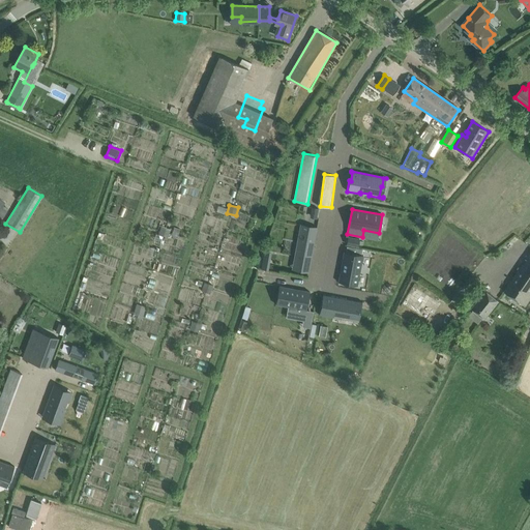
[(298,238),(303,239),(302,247),(298,246),(295,265),(310,268),(317,227),(300,224),(298,238)]
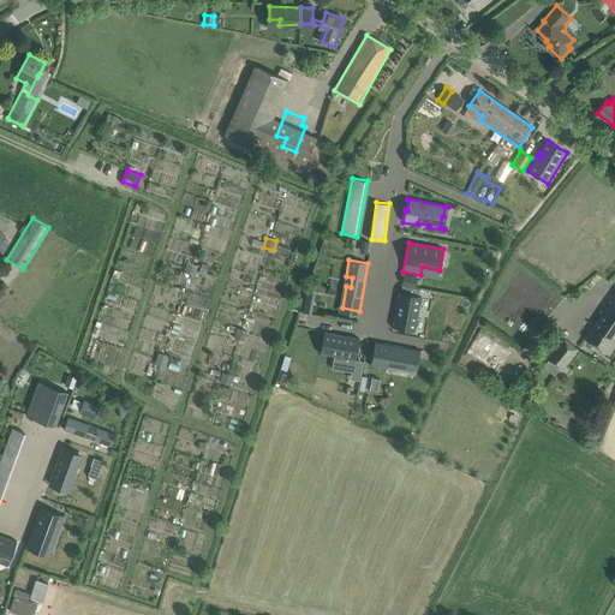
[(184,273),(195,276),(198,266),(187,262),(184,273)]
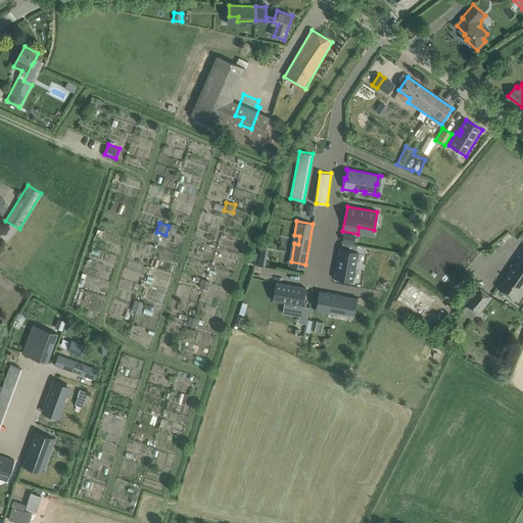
[(351,282),(357,251),(339,248),(334,279),(351,282)]
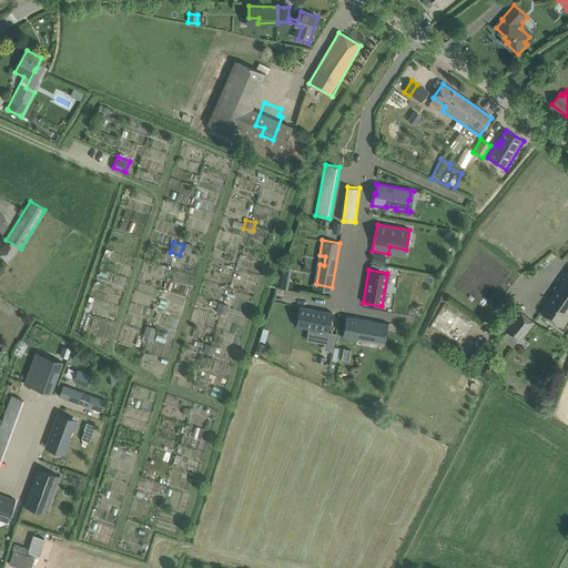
[(567,272),(540,312),(565,328),(566,326),(567,323),(567,272)]
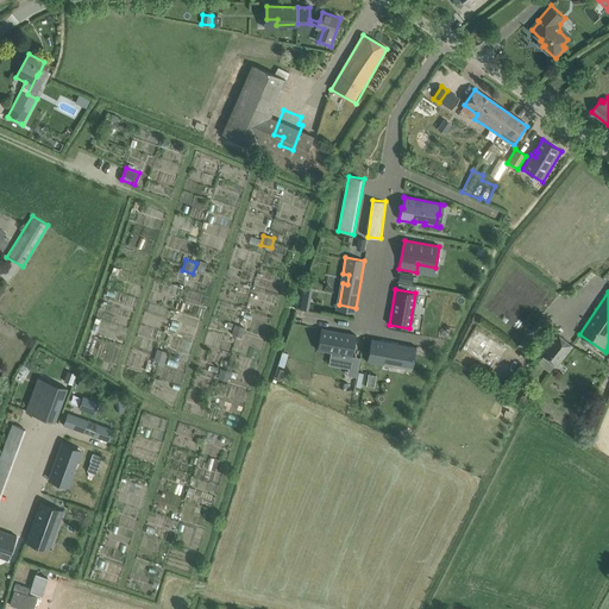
[(232,334),(242,338),(245,328),(234,324),(232,334)]
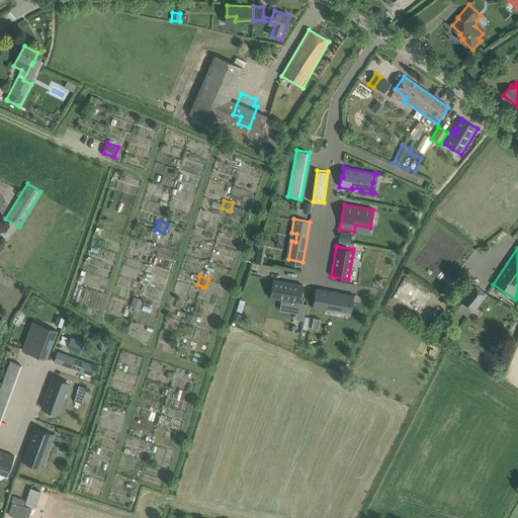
[(299,304),(303,285),(273,279),(269,297),(270,297),(271,295),(290,299),(290,301),(299,304)]
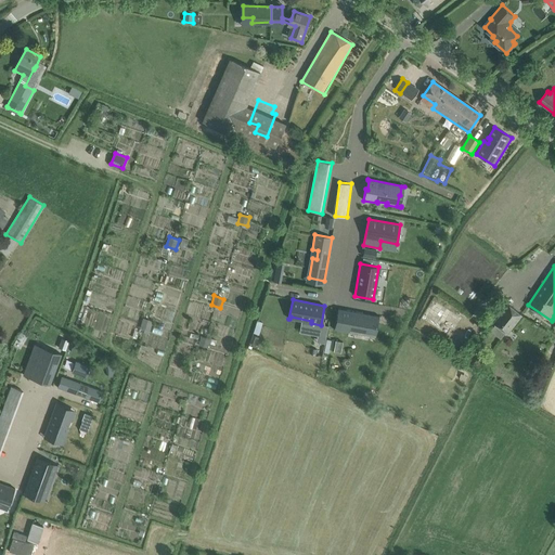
[(501,338),(505,333),(508,334),(523,315),(508,305),(493,323),(497,325),(491,331),(501,338)]
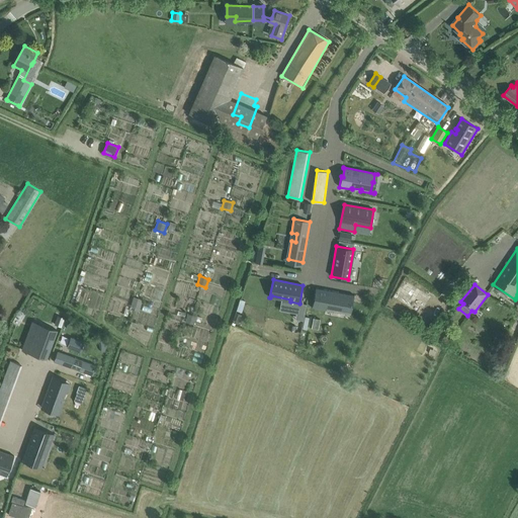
[(354,294),(341,292),(324,289),(323,289),(316,287),(316,288),(320,289),(316,308),(312,307),(312,308),(326,311),(327,308),(349,312),(352,295),(354,295),(354,294)]
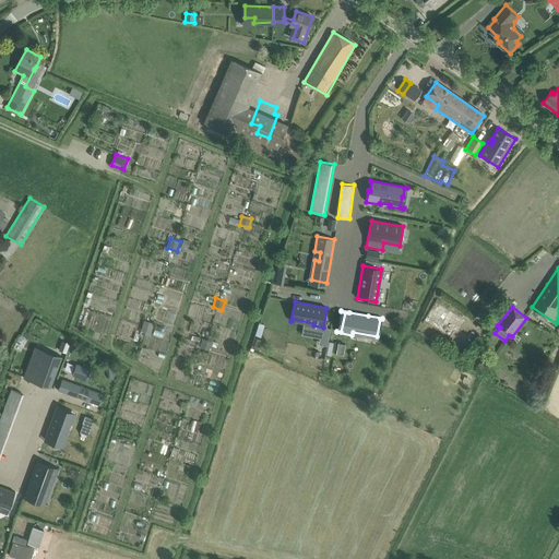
[(144,320),(141,330),(151,332),(154,323),(144,320)]
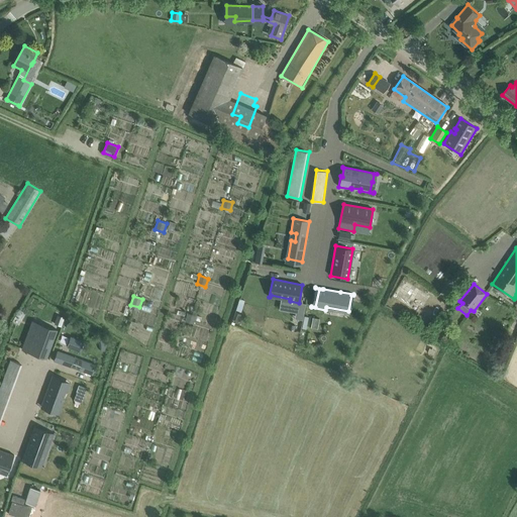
[(187,313),(185,321),(194,324),(196,316),(187,313)]
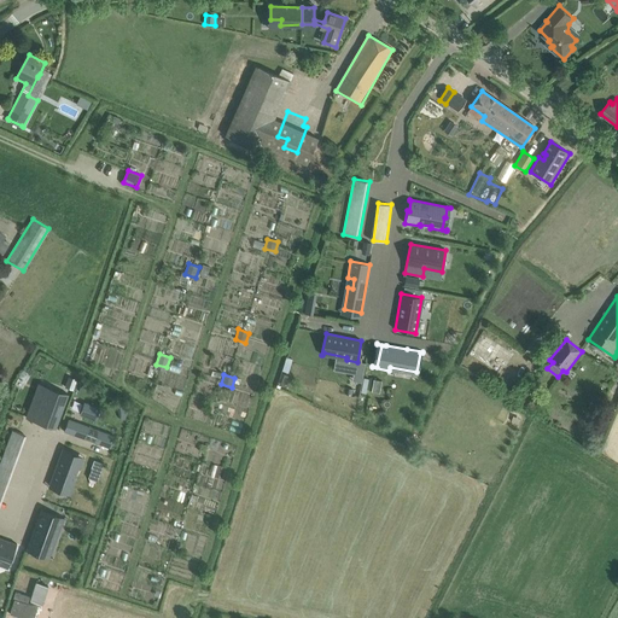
[(27,415),(27,418),(56,429),(56,427),(53,427),(59,412),(60,412),(60,413),(62,413),(69,395),(45,385),(39,384),(27,415)]
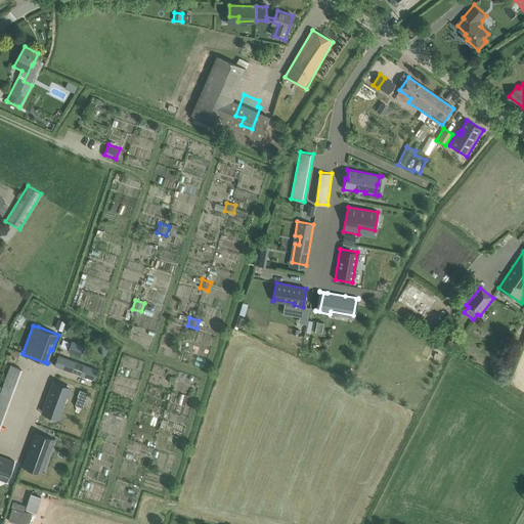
[(85,346),(72,341),(68,351),(81,356),(85,346)]
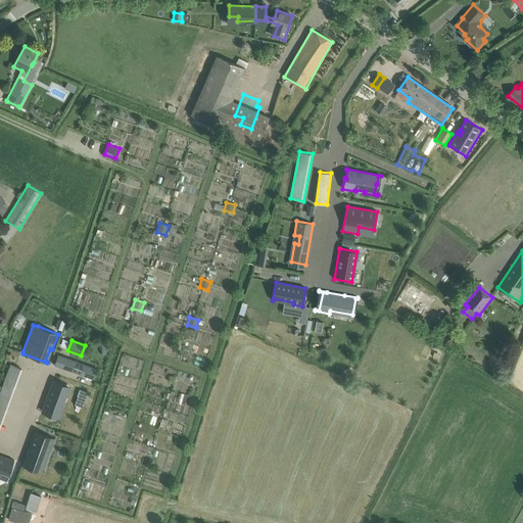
[(97,369),(58,354),(54,365),(93,379),(97,369)]
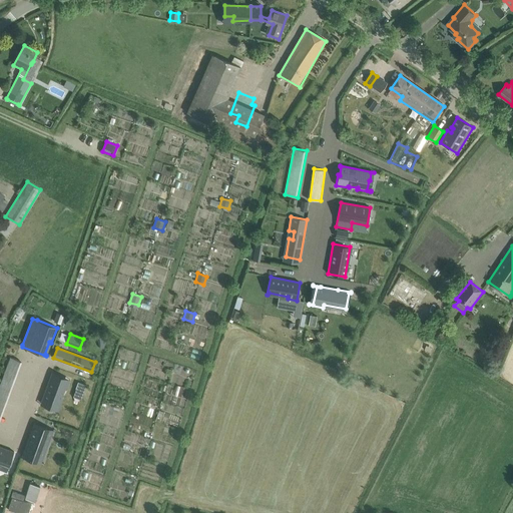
[(9,357),(0,385),(0,420),(2,421),(21,361),(9,357)]
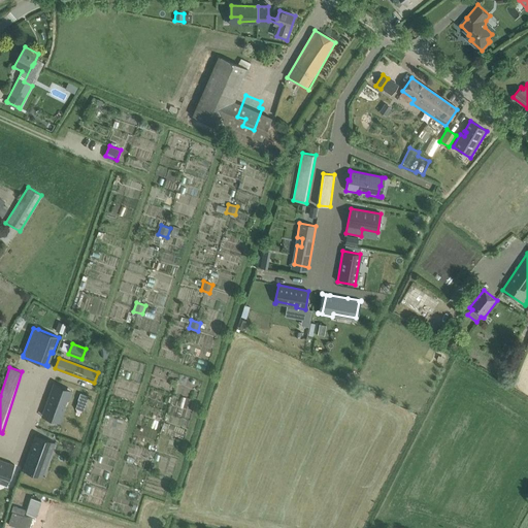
[(54,386),(42,415),(59,421),(70,392),(54,386)]
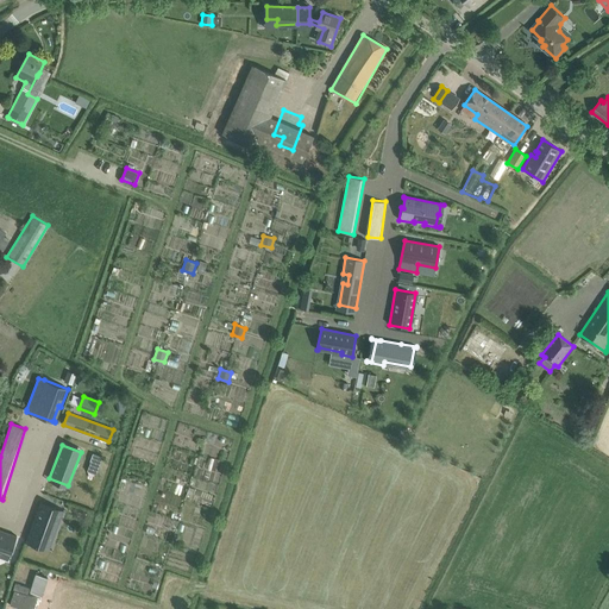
[(93,453),(90,462),(101,465),(104,458),(93,453)]
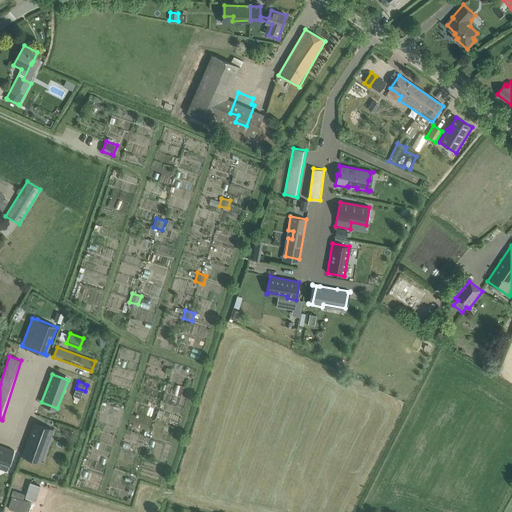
[(53,430),(53,429),(34,422),(21,456),(22,456),(24,449),(43,456),(49,440),(53,430)]
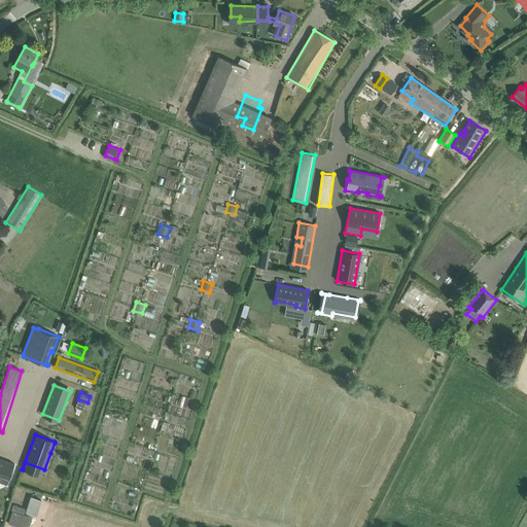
[(0,458),(0,482),(7,485),(14,464),(13,464),(0,459),(0,458)]
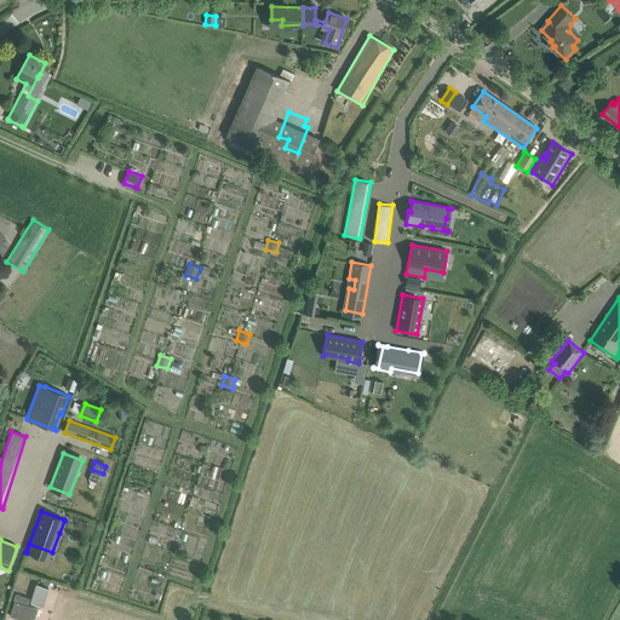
[(42,607),(49,587),(36,584),(30,603),(42,607)]
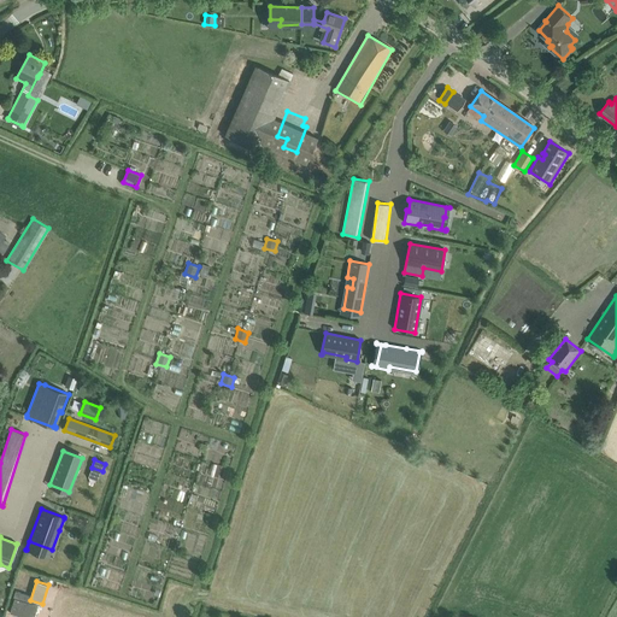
[(28,603),(30,595),(16,591),(13,598),(15,598),(10,613),(22,616),(34,616),(37,605),(28,603)]
